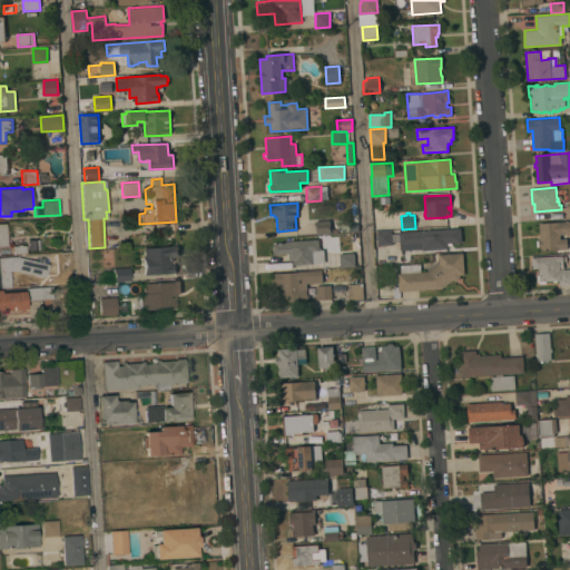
[(316,222),(330,220),(331,229),(336,229),(336,233),(316,235),(316,222)]
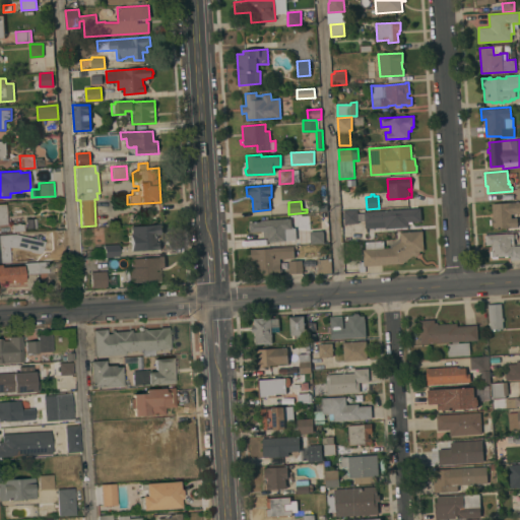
[(519,201),(519,213),(517,213),(518,226),(494,229),(493,225),(492,225),(490,225),(490,219),(491,219),(491,218),(493,218),(492,203),(519,201)]
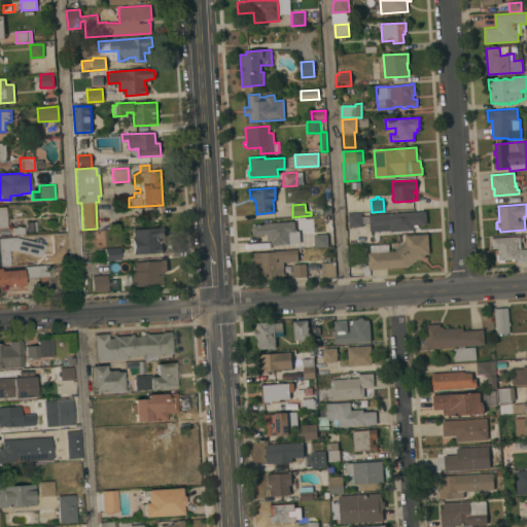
[(369,214),(426,211),(427,224),(414,225),(414,230),(390,232),(390,224),(383,224),(383,236),(377,232),(370,232),(369,214)]
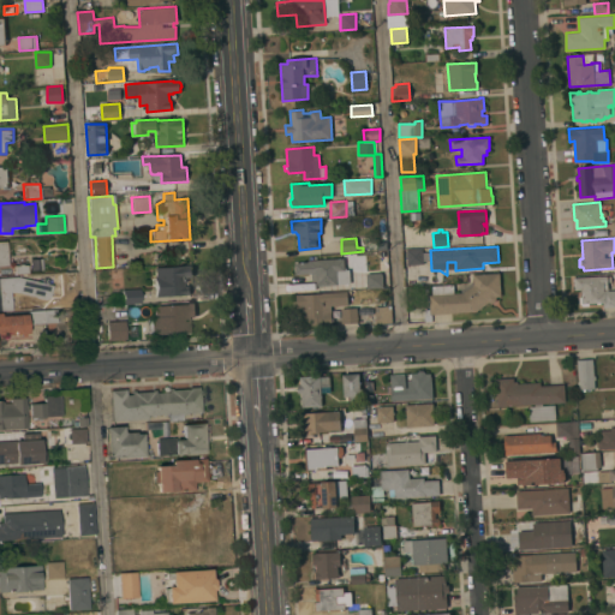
[(408,266),(406,251),(423,250),(424,264),(408,266)]
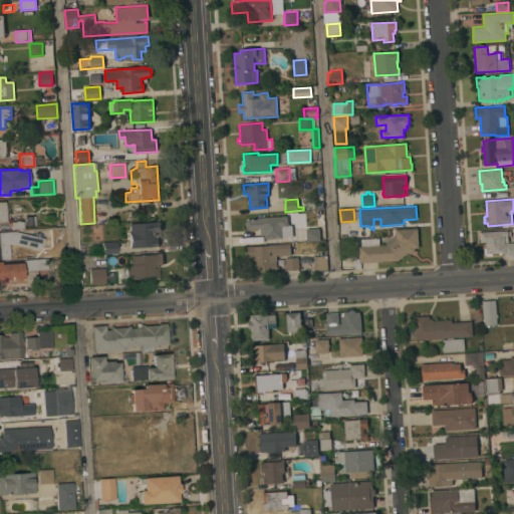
[(35,225),(25,226),(25,222),(26,222),(26,216),(35,216),(35,225)]
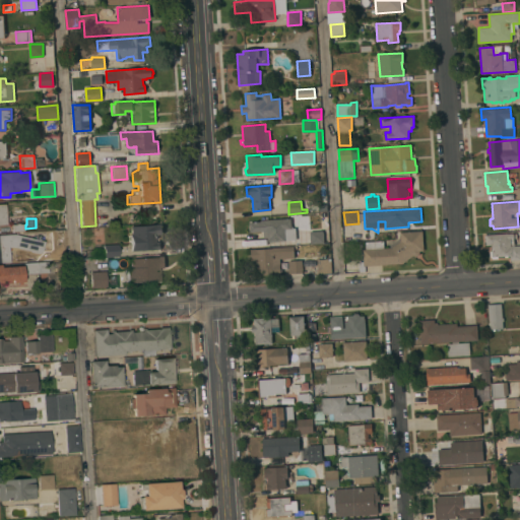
[(296,229),(297,240),(268,242),(268,238),(264,238),(264,232),(250,233),(249,222),(261,221),(261,220),(291,218),(291,229),(296,229)]
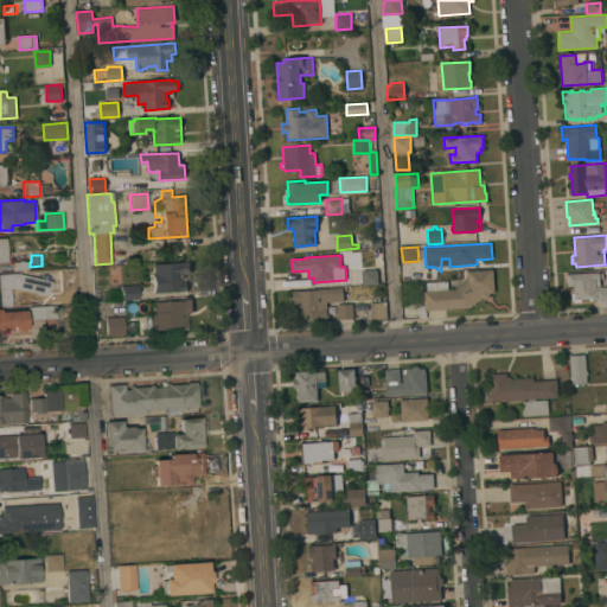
[(27,261),(27,270),(14,270),(13,262),(27,261)]
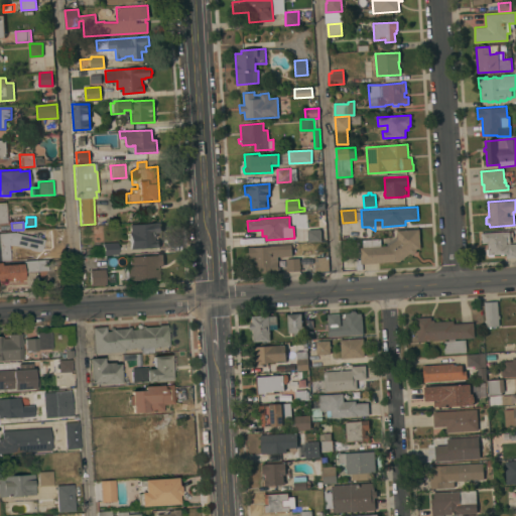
[(161,223),(161,233),(157,233),(157,236),(153,237),(154,240),(159,240),(159,247),(129,249),(129,246),(128,246),(128,243),(129,243),(129,240),(128,240),(128,235),(128,232),(129,232),(129,231),(128,227),(129,227),(129,224),(161,223)]
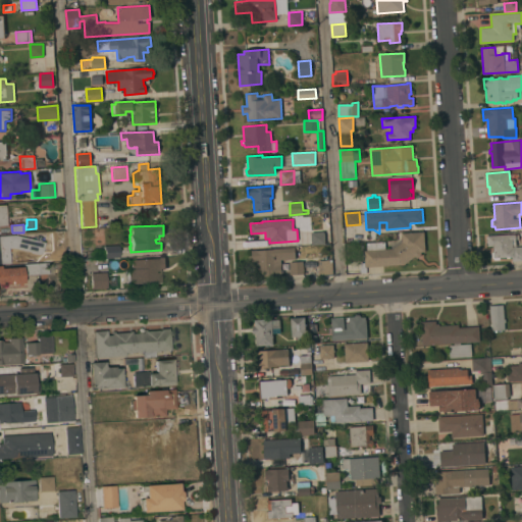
[(66,242),(56,243),(55,231),(66,230),(66,242)]
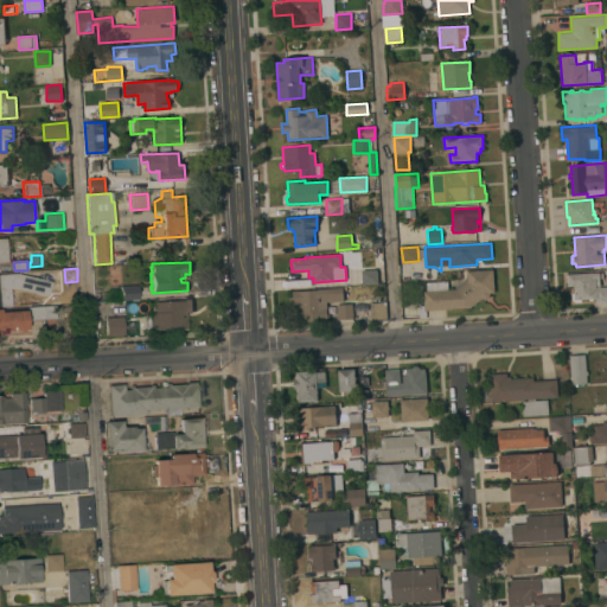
[(377,269),(378,283),(363,285),(362,270),(377,269)]
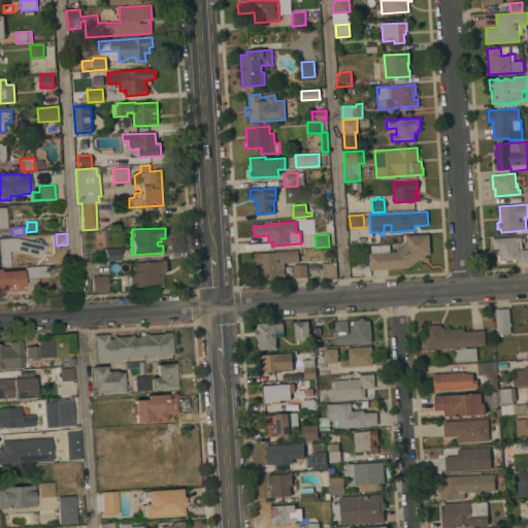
[(406,236),(429,234),(430,255),(426,255),(426,256),(426,258),(425,259),(424,259),(423,260),(421,260),(420,259),(408,267),(371,270),(371,275),(365,275),(364,266),(369,265),(368,253),(371,253),(370,245),(389,244),(390,252),(397,252),(406,244),(406,236)]
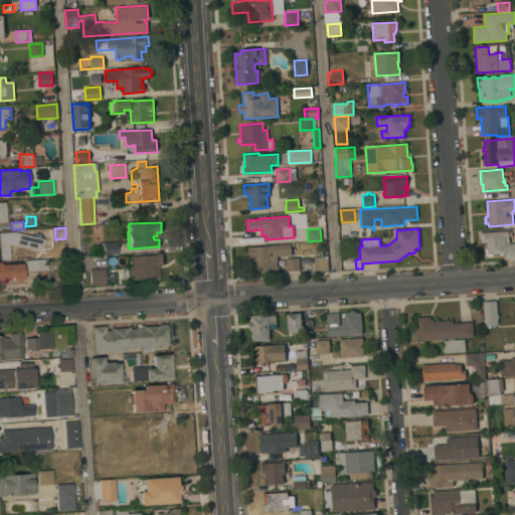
[(509,230),(510,243),(514,243),(514,258),(505,258),(505,253),(503,253),(504,254),(500,255),(500,253),(493,254),(494,256),(489,256),(486,254),(485,249),(487,248),(487,242),(481,242),(481,239),(480,233),(481,233),(481,232),(509,230)]
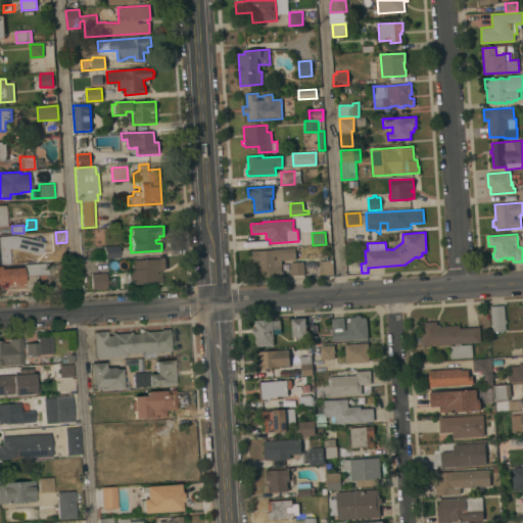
[(18,250),(19,265),(8,266),(8,264),(0,264),(0,235),(14,235),(45,242),(42,252),(39,255),(30,253),(30,252),(13,248),(8,248),(8,251),(18,250)]
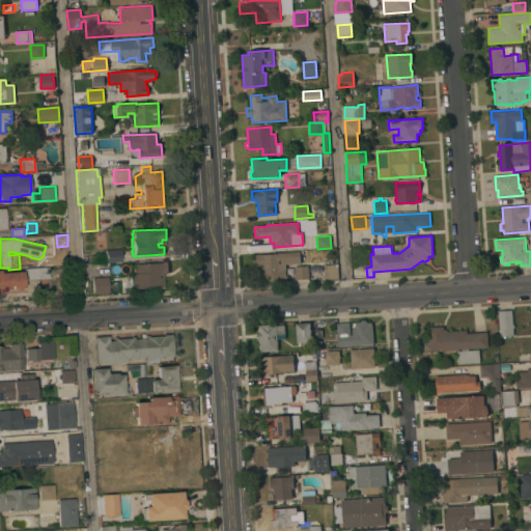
[(120,261),(106,262),(107,262),(87,263),(86,255),(106,254),(105,250),(120,250),(120,261)]
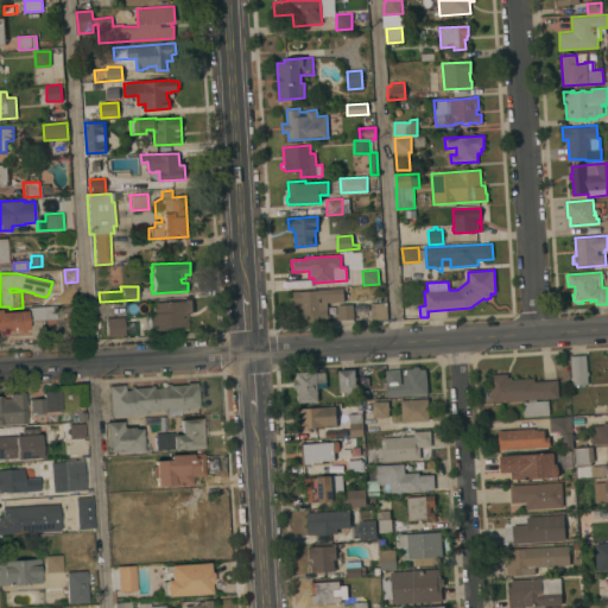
[(343,289),(344,302),(328,303),(329,321),(304,322),(303,314),(295,315),(293,291),(343,289)]
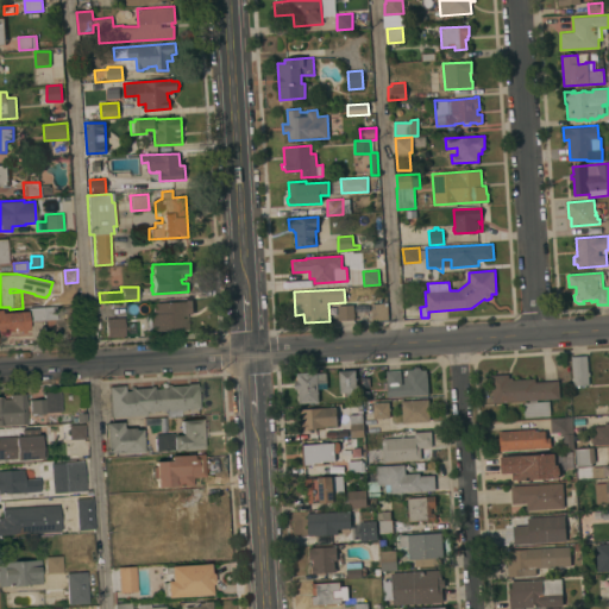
[(71,290),(71,305),(56,306),(55,292),(71,290)]
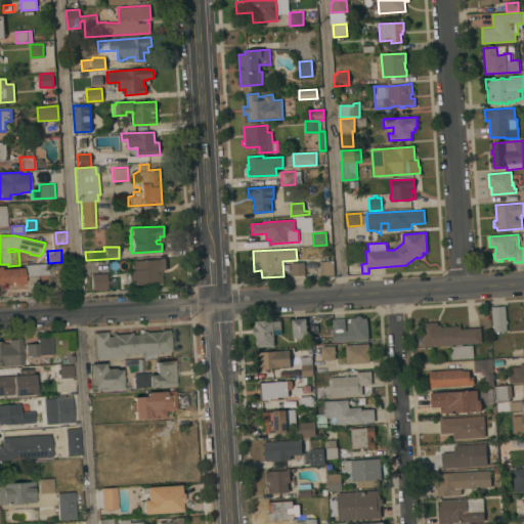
[(166,258),(166,270),(161,270),(162,284),(129,286),(129,285),(125,285),(125,272),(128,272),(128,270),(131,269),(130,261),(166,258)]
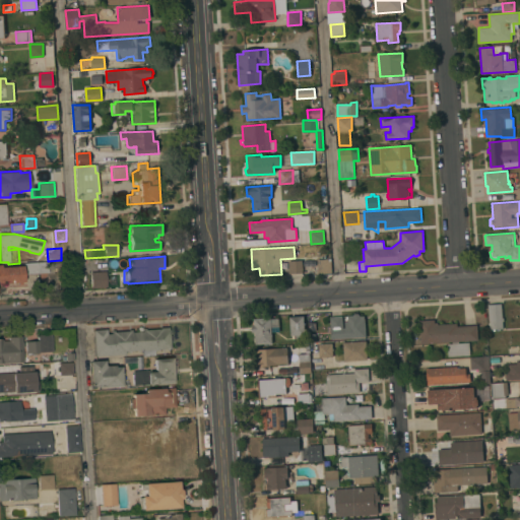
[(331,259),(332,273),(318,274),(317,259),(331,259)]
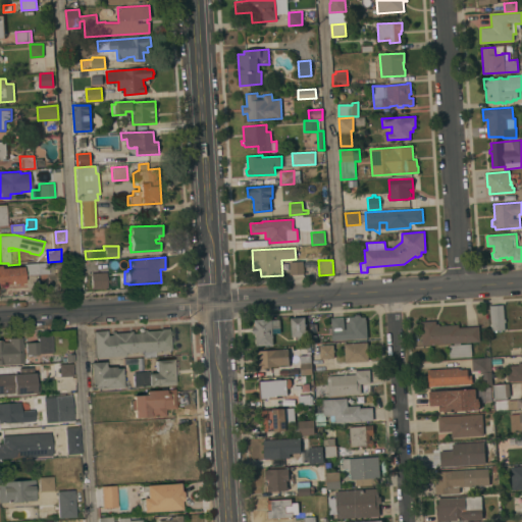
[(291,275),(290,262),(303,261),(304,274),(291,275)]
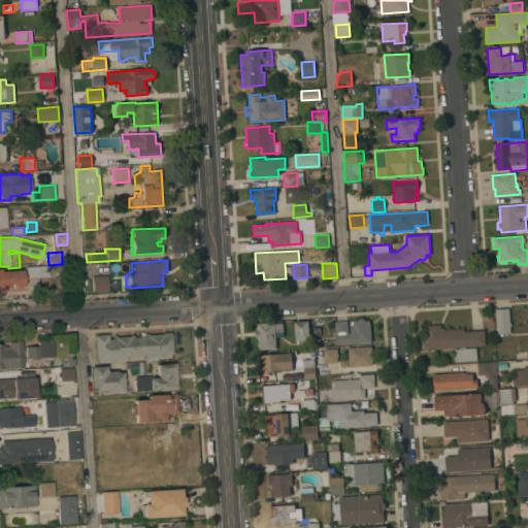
[(47,267),(48,276),(25,278),(24,268),(47,267)]
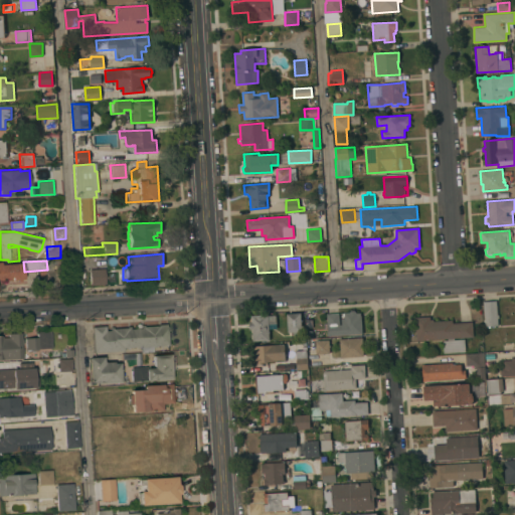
[(0,265),(22,264),(22,280),(19,280),(20,282),(16,282),(16,280),(0,280),(0,265)]
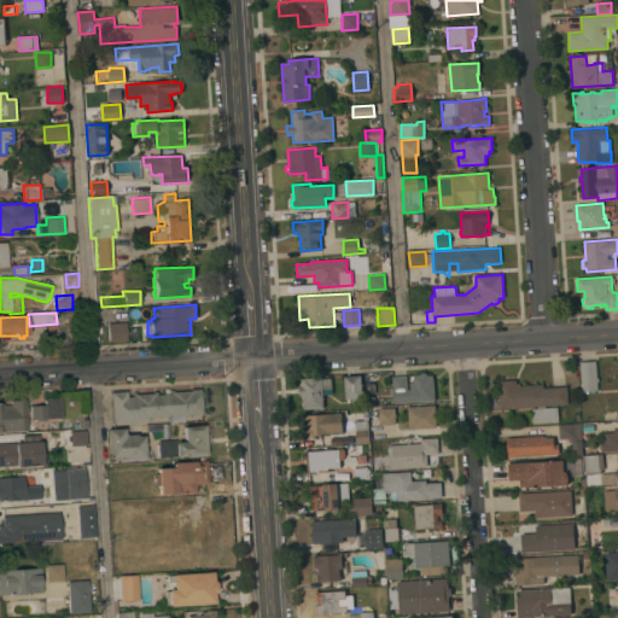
[(124,322),(127,340),(109,342),(106,324),(124,322)]
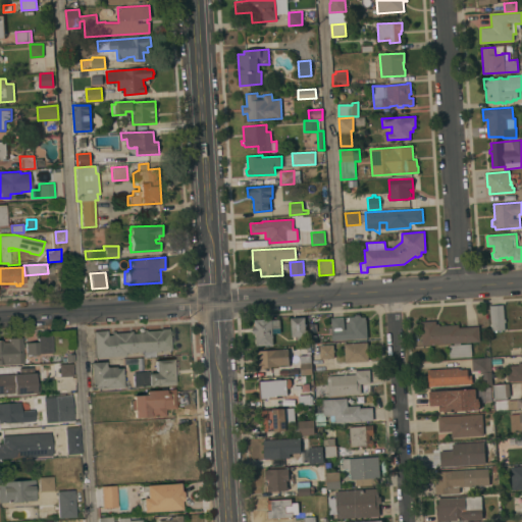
[(505,319),(506,319),(506,322),(505,322),(505,330),(491,331),(489,306),(504,305),(505,319)]
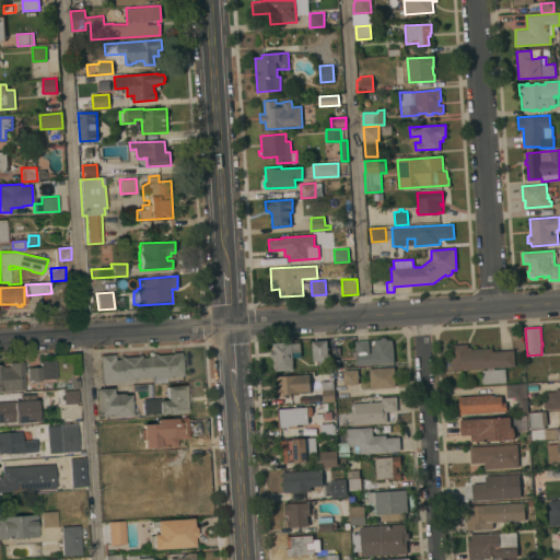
[(394,363),(375,364),(375,363),(373,363),(373,364),(372,364),(371,364),(357,364),(356,364),(356,363),(357,362),(356,341),(369,340),(370,353),(372,353),(371,347),(374,347),(374,343),(373,343),(373,340),(374,340),(380,339),(382,338),(385,338),(387,339),(387,340),(393,340),(393,343),(394,363)]
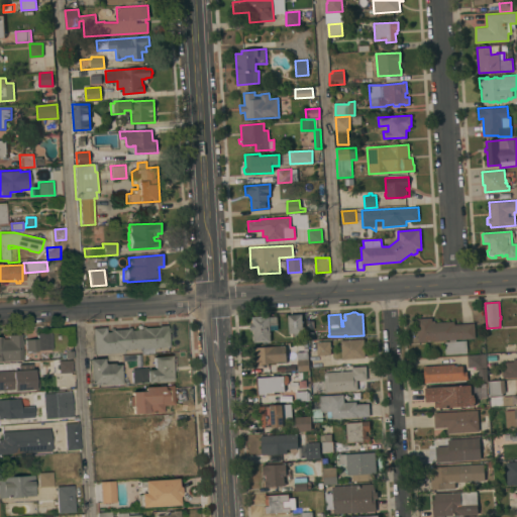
[(288,315),(302,314),(303,327),(305,327),(306,335),(300,336),(295,337),(295,333),(289,334),(288,315)]
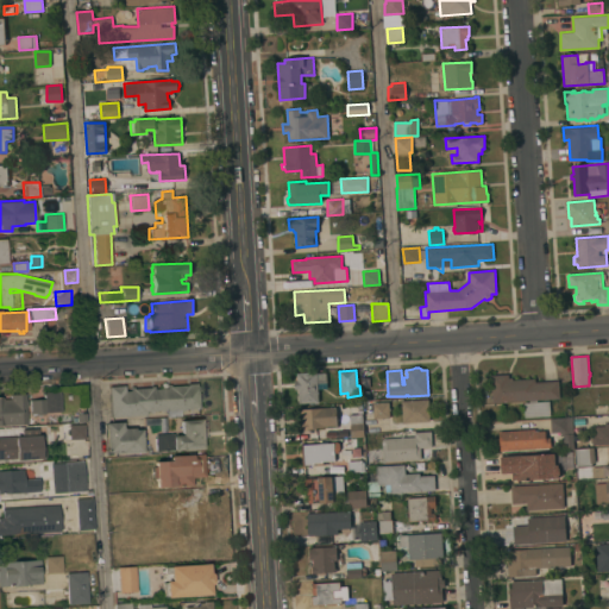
[(318,374),(326,372),(327,388),(319,389),(319,402),(299,403),(299,401),(297,401),(297,396),(299,396),(299,394),(297,394),(297,389),(295,389),(295,381),(297,381),(297,378),(296,378),(296,377),(297,376),(297,374),(316,371),(318,374)]
